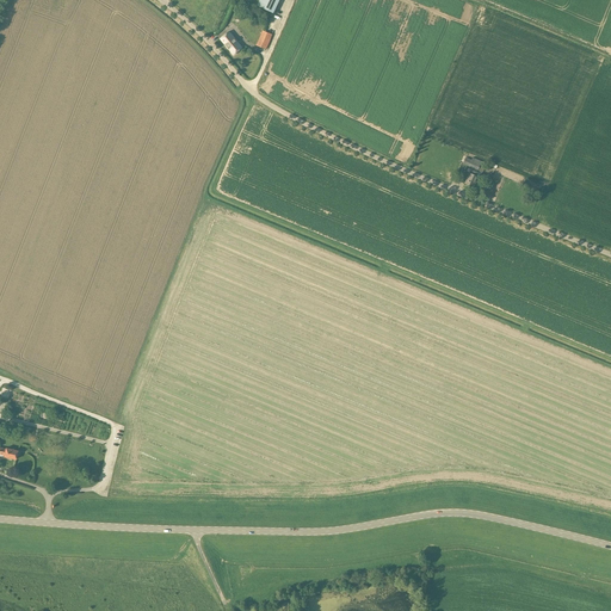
[(273,13),(279,0),(259,0),(257,6),(273,13)]
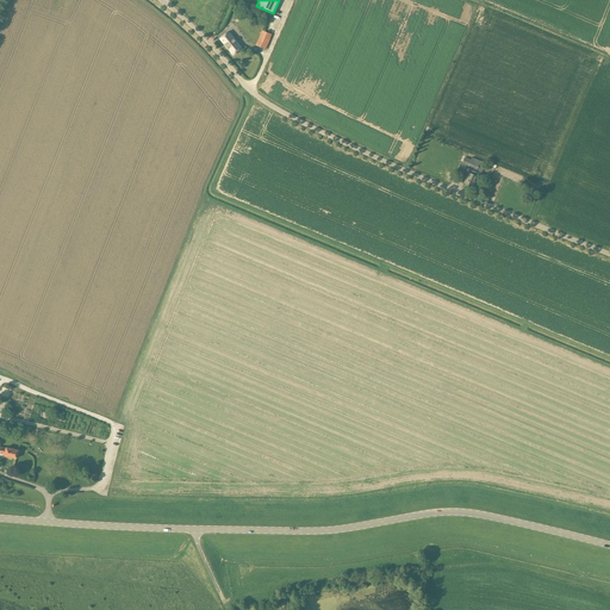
[(232,55),(242,48),(229,31),(219,38),(232,55)]
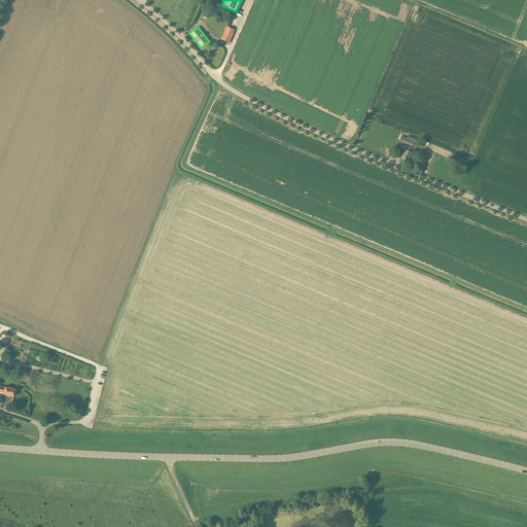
[(230,42),(235,30),(226,27),(221,39),(230,42)]
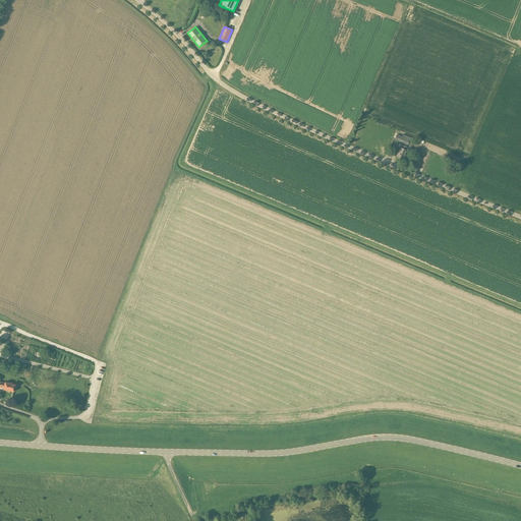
[(413,138),(404,134),(403,134),(402,136),(397,134),(395,139),(403,143),(401,148),(397,157),(404,160),(408,151),(410,146),(412,147),(413,142),(412,142),(413,138)]
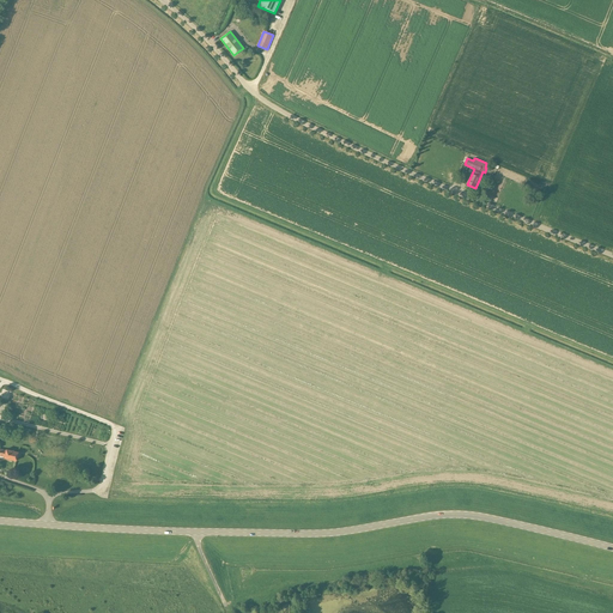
[(5,450),(0,449),(0,455),(4,457),(16,461),(18,453),(6,449),(5,450)]
